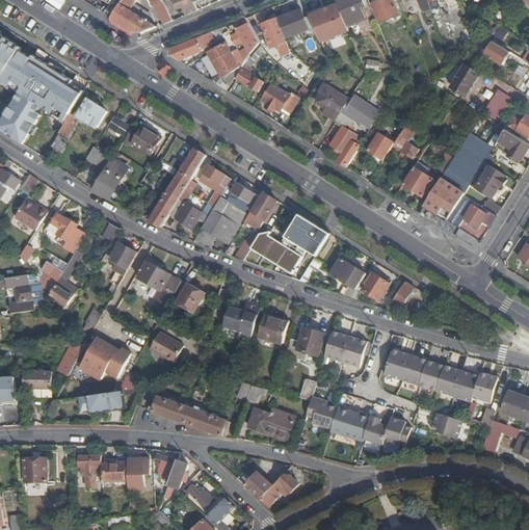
[(120,0),(108,17),(132,32),(139,32),(155,26),(128,8),(133,0),(120,0)]
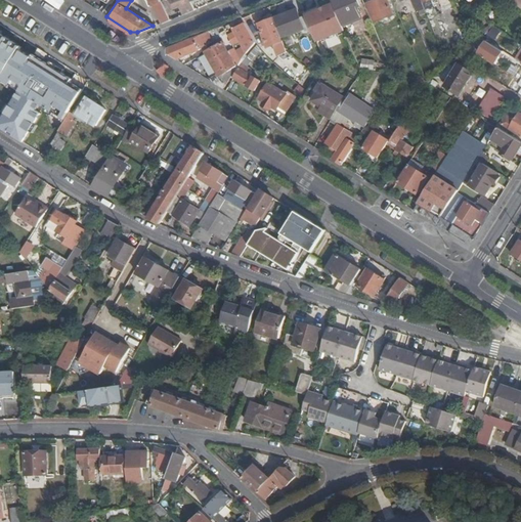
[(168,19),(158,0),(148,0),(160,23),(168,19)]
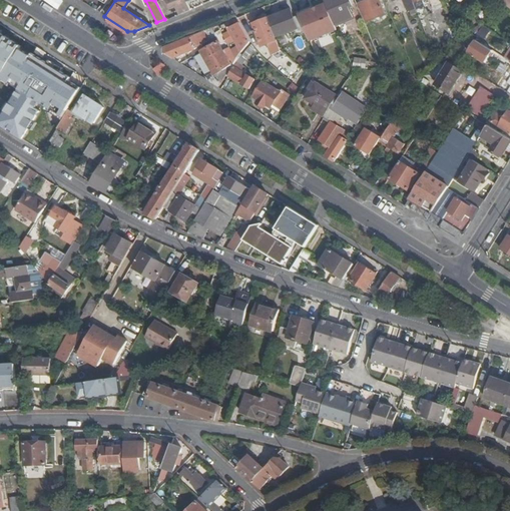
[(185,0),(161,0),(162,0),(165,7),(173,3),(178,13),(188,8),(185,0)]
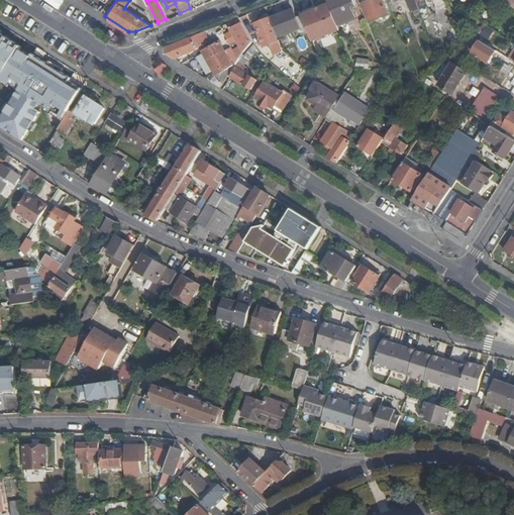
[(324,0),(326,3),(335,24),(353,16),(346,0),(324,0)]
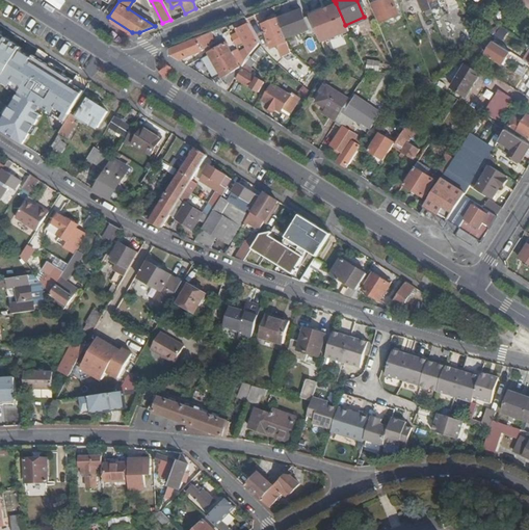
[(377,21),(396,14),(390,0),(377,0),(370,3),(377,21)]
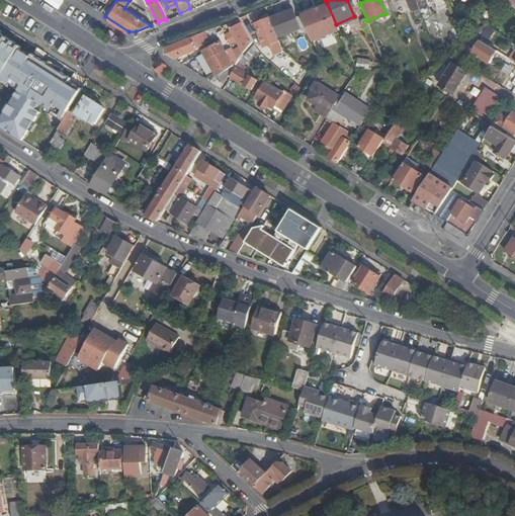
[(405,0),(409,11),(410,10),(418,7),(415,0),(405,0)]
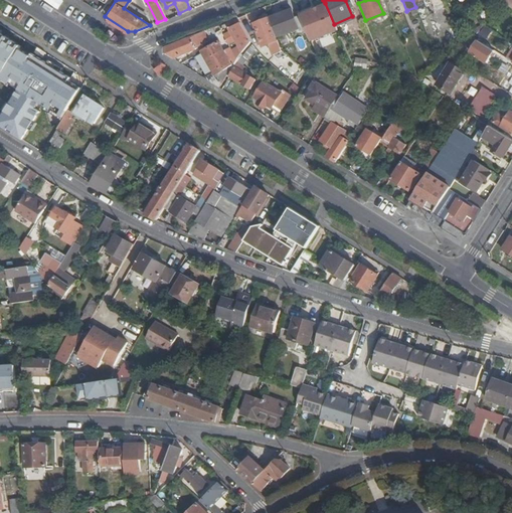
[(312,8),(298,13),(298,14),(304,27),(309,39),(318,35),(318,33),(326,30),(327,32),(336,28),(334,24),(325,3),(318,5),(318,8),(313,9),(312,8)]
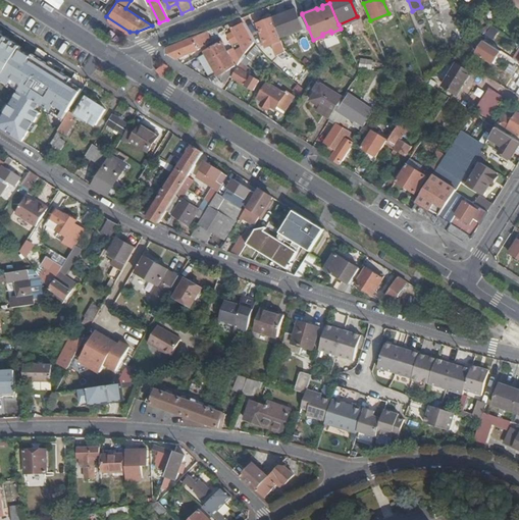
[(292,8),(270,17),(277,36),(300,27),(296,16),(292,8)]
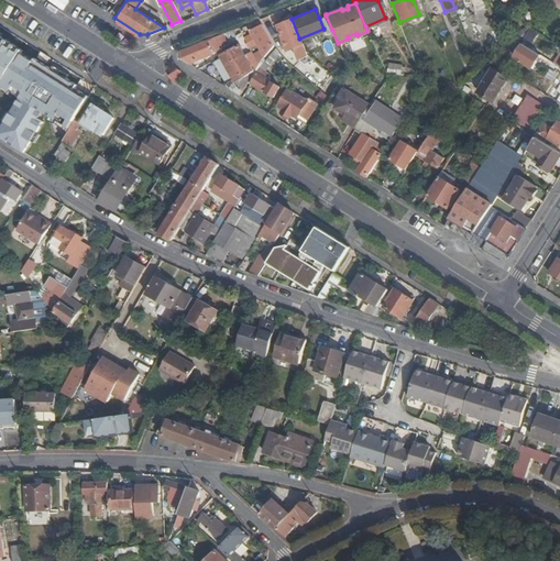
[(326,33),(332,30),(326,15),(319,18),(324,29),(326,33)]
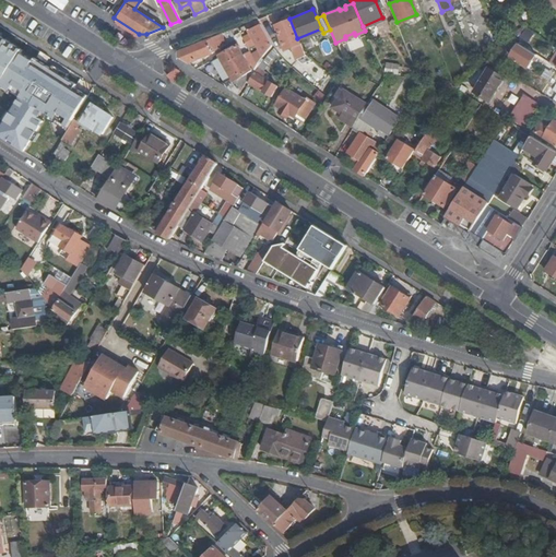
[(291,46),(299,43),(297,38),(290,19),(273,25),(283,49),(291,46)]
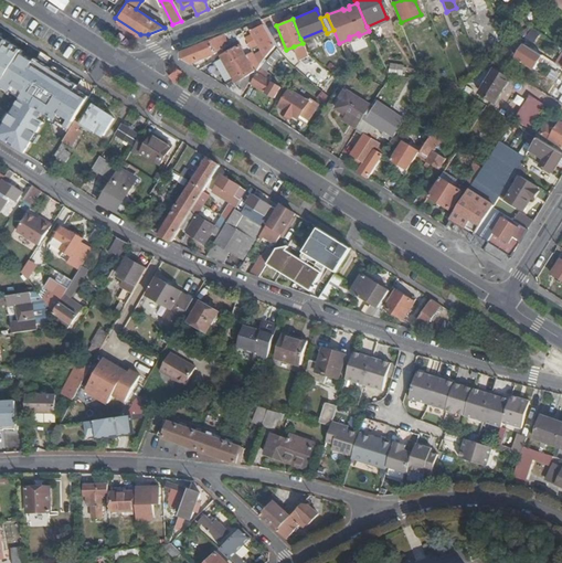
[(261,52),(263,56),(273,45),(260,23),(248,30),(251,33),(257,44),(262,51),(261,52)]
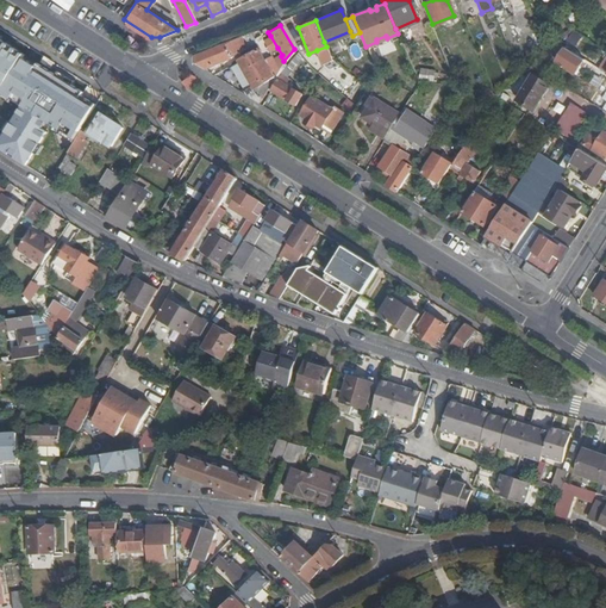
[(581,35),(570,28),(555,41),(564,45),(570,50),(581,35)]
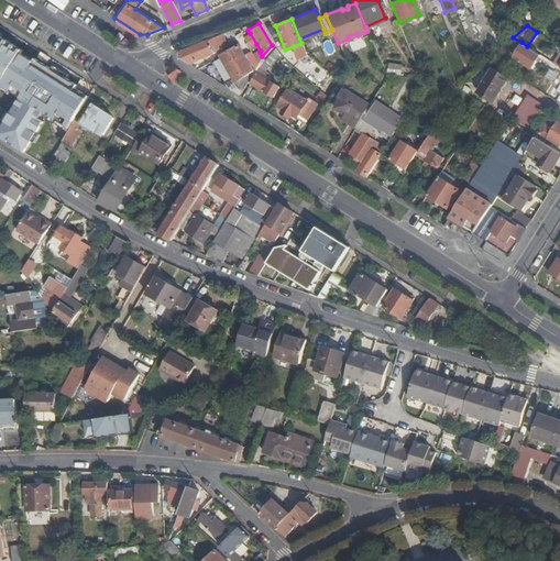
[(495,33),(501,47),(509,41),(504,29),(495,33)]
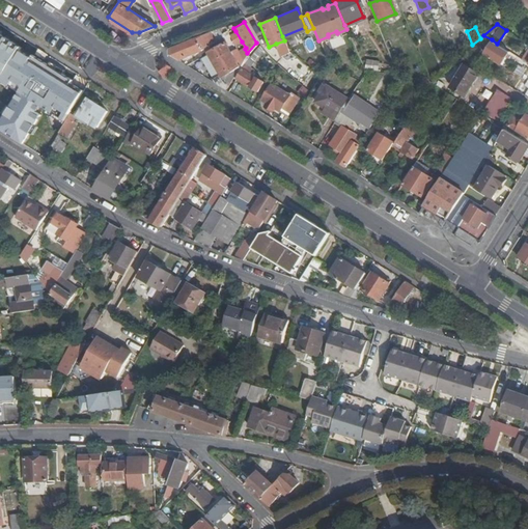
[(166,53),(175,59),(202,48),(219,77),(212,82),(223,89),(238,65),(225,42),(218,46),(210,30),(168,47),(166,53)]
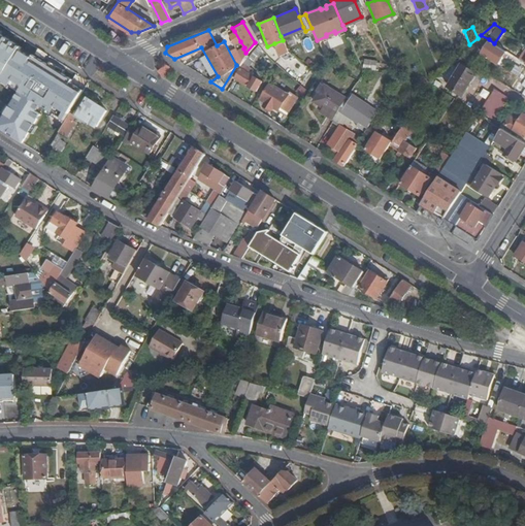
[(240,41),(234,31),(227,35),(233,45),(240,41)]
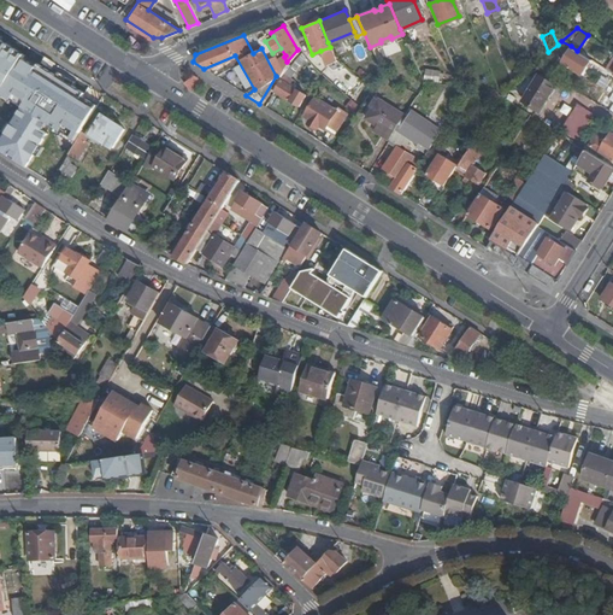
[(381,44),(384,53),(396,48),(392,39),(381,44)]
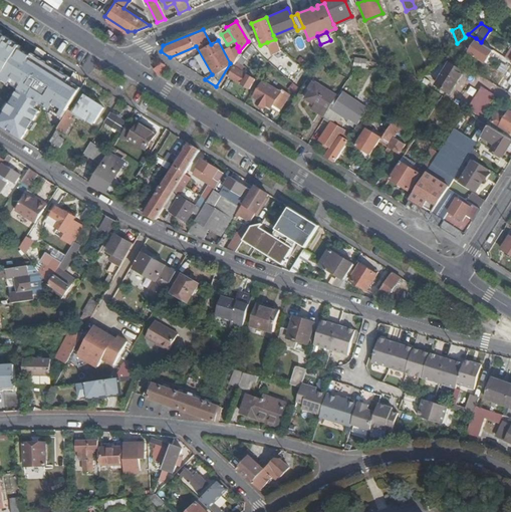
[(481,42),(476,38),(469,49),(483,58),(490,48),(481,42)]
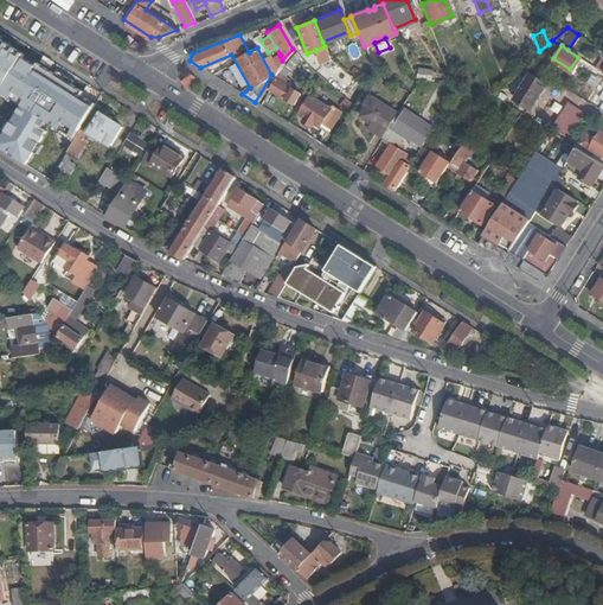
[(315,50),(320,63),(329,58),(325,46),(315,50)]
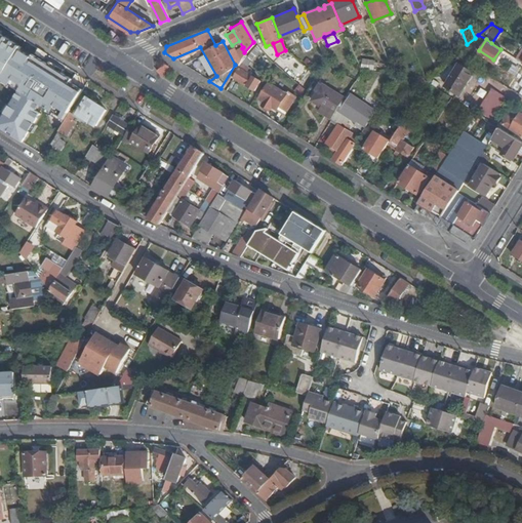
[(244,57),(232,77),(251,89),(258,79),(241,69),(257,47),(255,44),(244,57)]
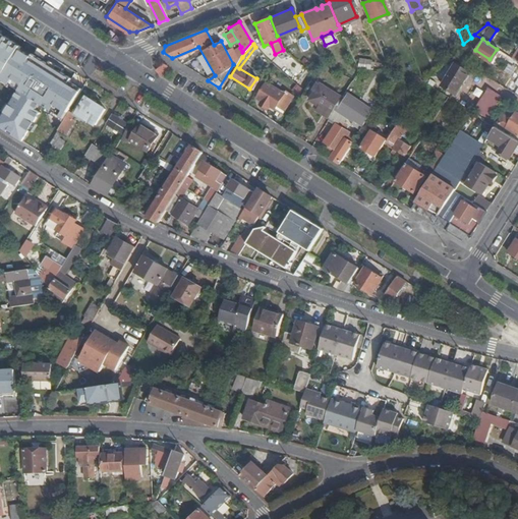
[(357,57),(355,65),(367,67),(369,58),(357,57)]
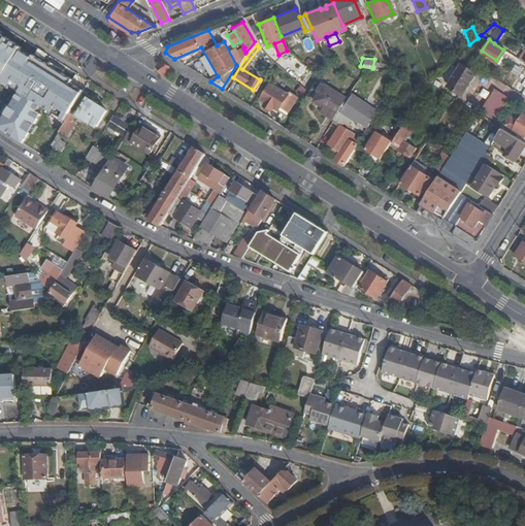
[(38,61),(23,86),(42,97),(57,72),(38,61)]
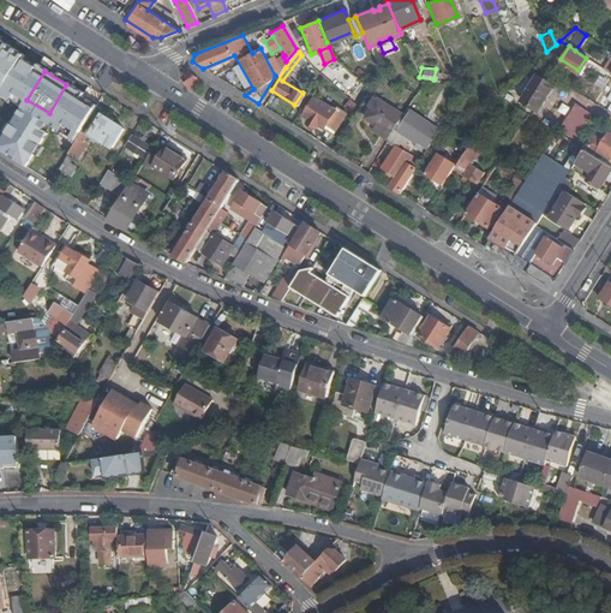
[(534,75),(520,99),(538,109),(552,85),(534,75)]
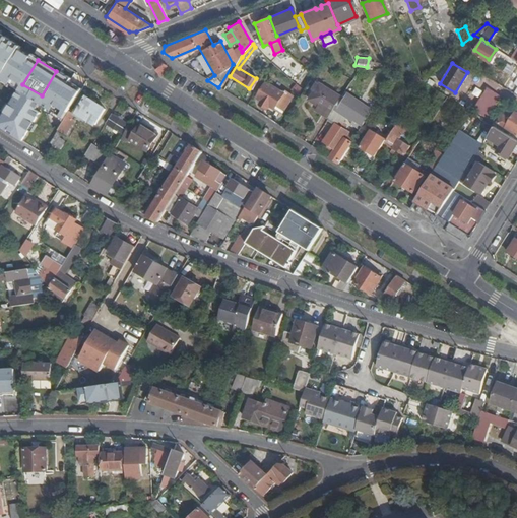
[(259,101),(257,104),(264,108),(266,105),(271,108),(272,106),(280,111),(292,92),(283,87),(280,92),(264,81),(254,96),(259,101)]
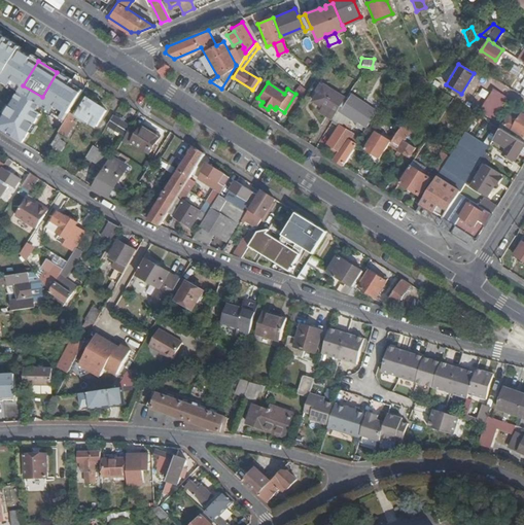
[(321,82),(321,83),(316,92),(311,100),(320,106),(317,111),(330,119),(330,118),(341,103),(345,97),(321,82)]
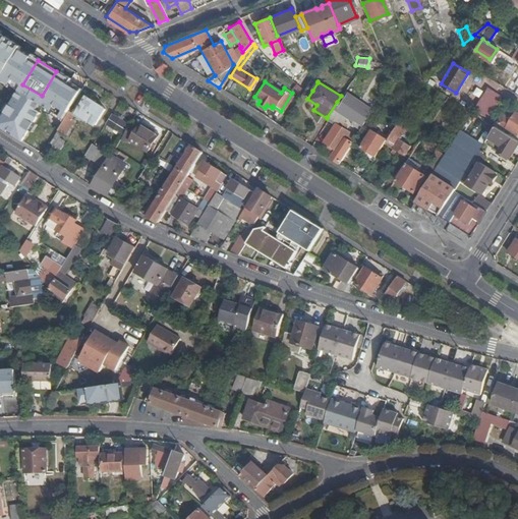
[(339,104),(337,102),(327,117),(333,121),(321,139),(333,148),(327,157),(337,163),(351,141),(343,135),(346,130),(339,125),(343,118),(359,129),(371,110),(345,94),(339,104)]
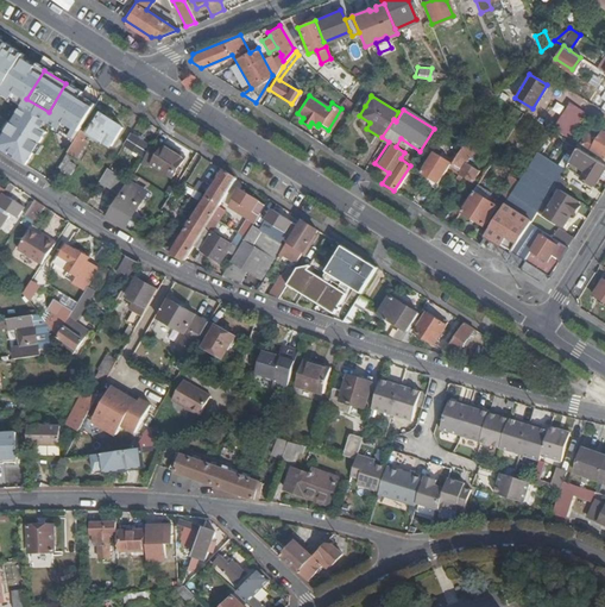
[(108,143),(119,125),(99,112),(87,130),(108,143)]
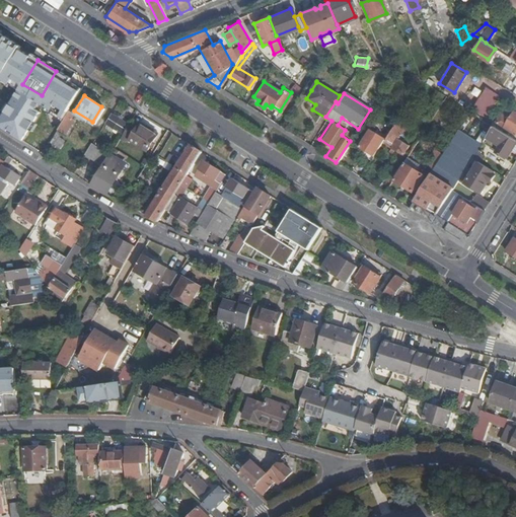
[(57,123),(65,108),(60,105),(51,120),(57,123)]
